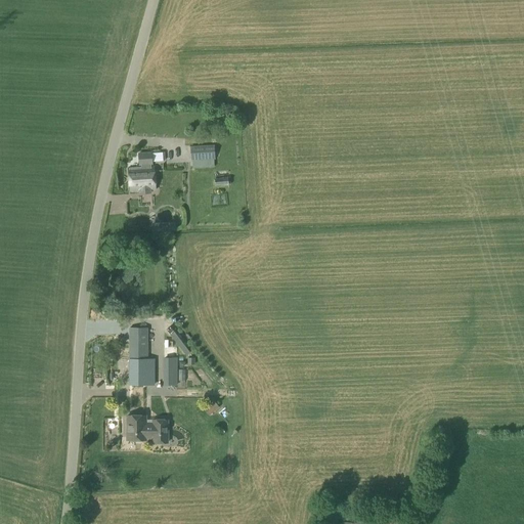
[(190,161),(215,160),(214,145),(190,147),(190,161)]
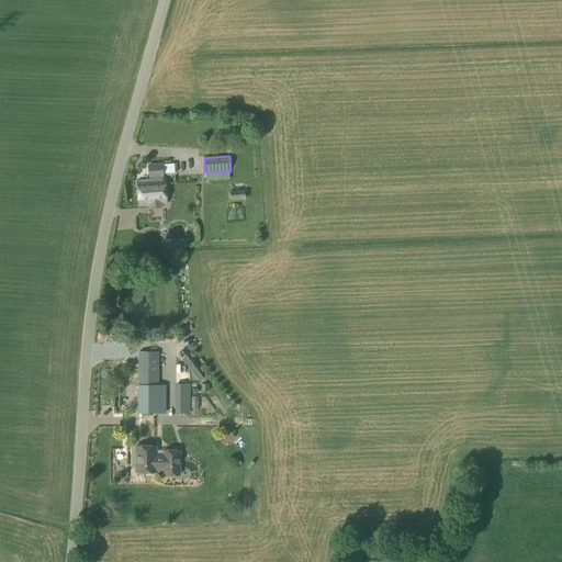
[(147,178),(158,178),(158,166),(147,166),(147,178)]
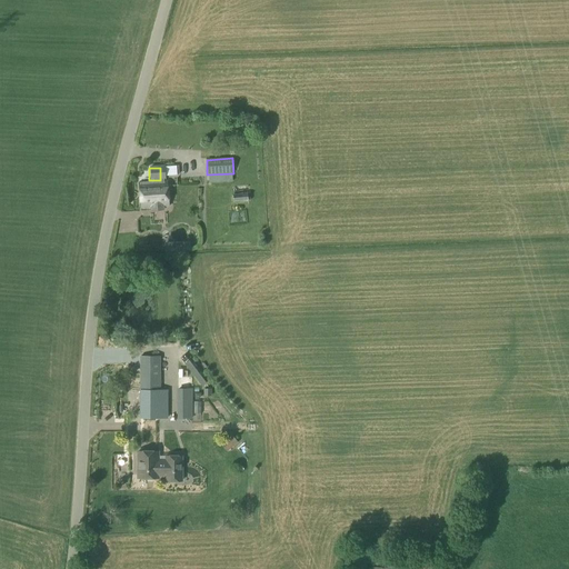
[(140,196),(169,195),(168,182),(139,183),(140,196)]
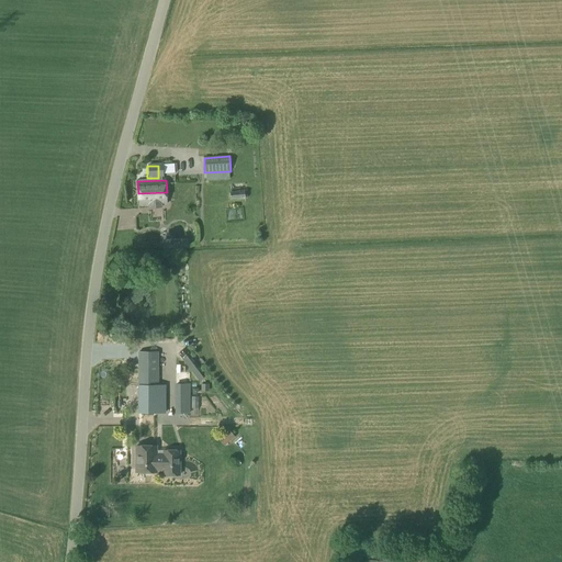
[(236,191),(236,188),(231,189),(231,192),(229,192),(231,200),(245,199),(244,191),(236,191)]
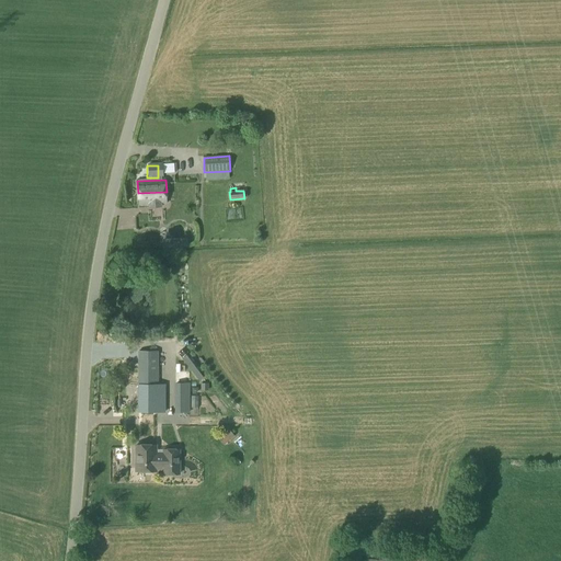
[(167,192),(138,193),(138,205),(149,205),(149,207),(161,207),(161,204),(167,203),(167,192)]
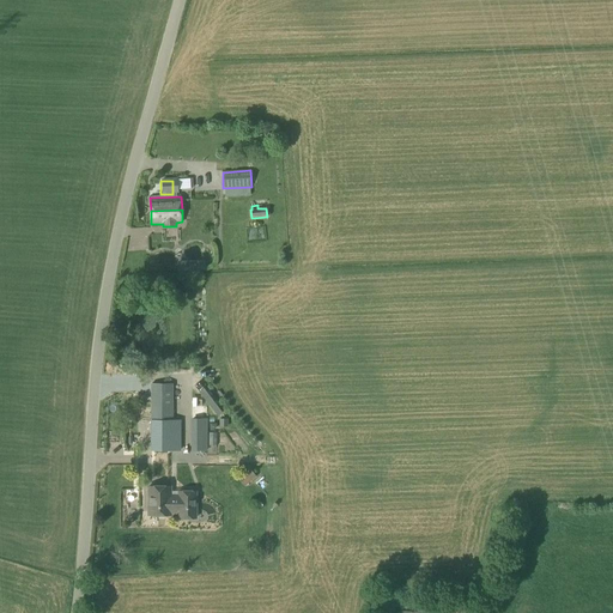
[(133,234),(134,258),(152,256),(151,232),(133,234)]
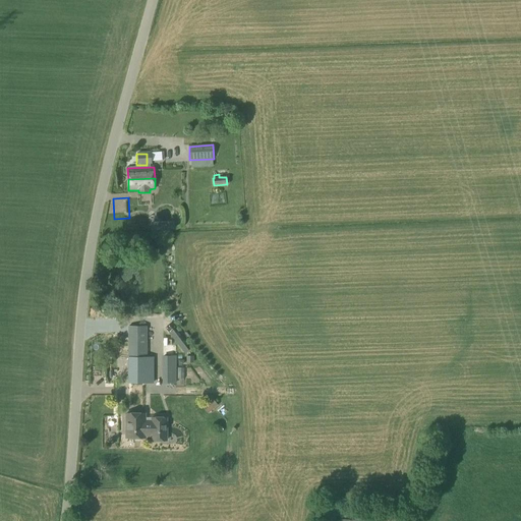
[(153,384),(154,357),(147,357),(147,327),(128,327),(127,384),(153,384)]
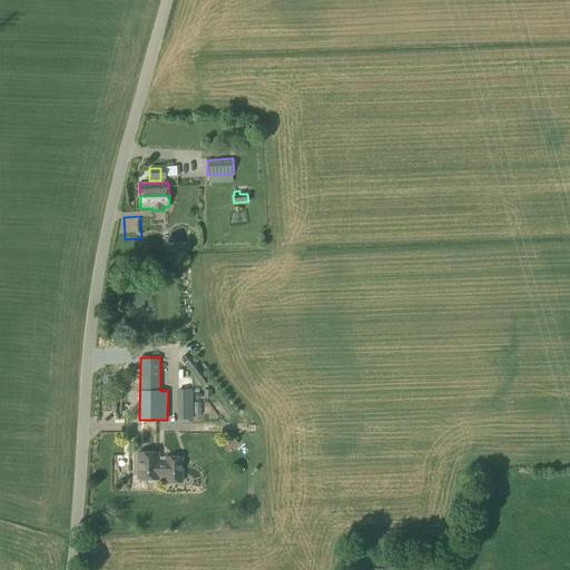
[(178,420),(192,420),(192,390),(178,390),(178,420)]
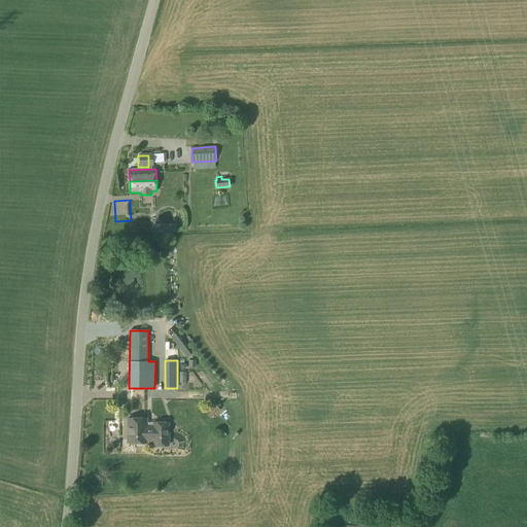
[(210,419),(220,410),(214,402),(204,412),(210,419)]
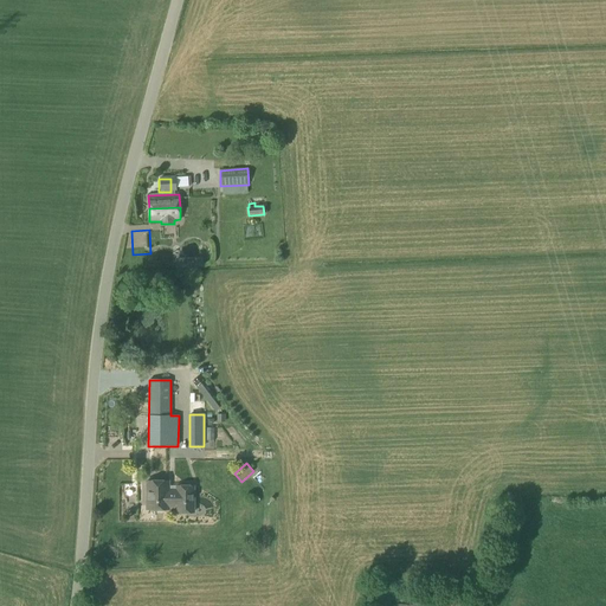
[(262,485),(268,483),(263,475),(258,477),(262,485)]
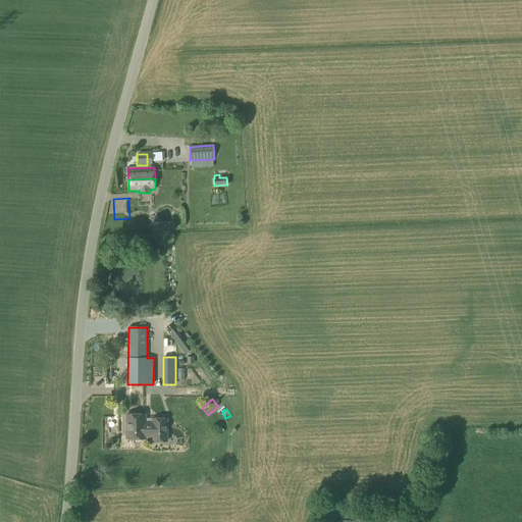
[(148,436),(148,422),(145,422),(145,414),(126,414),(126,438),(145,438),(145,436),(148,436)]
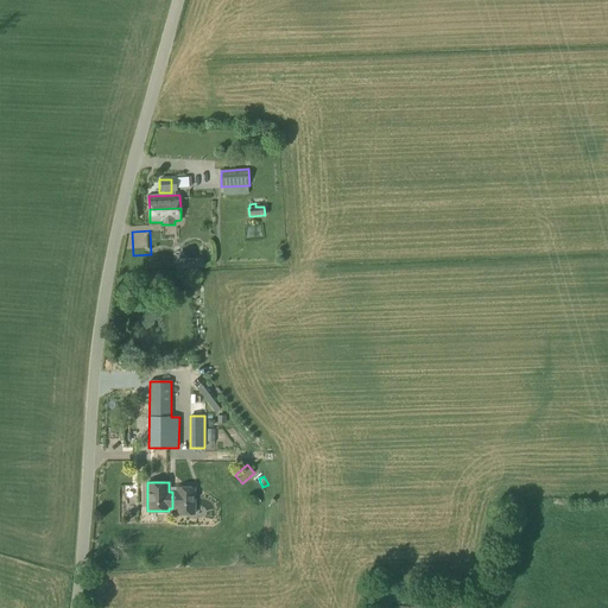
[(172,492),(172,508),(177,508),(177,514),(194,514),(194,488),(177,488),(177,492),(172,492)]
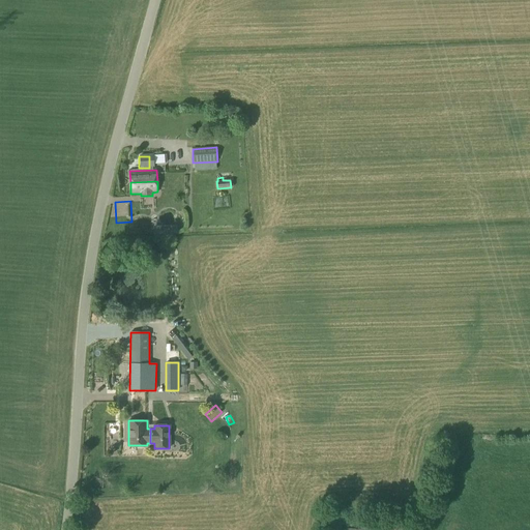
[(403,518),(394,517),(393,528),(402,529),(403,518)]
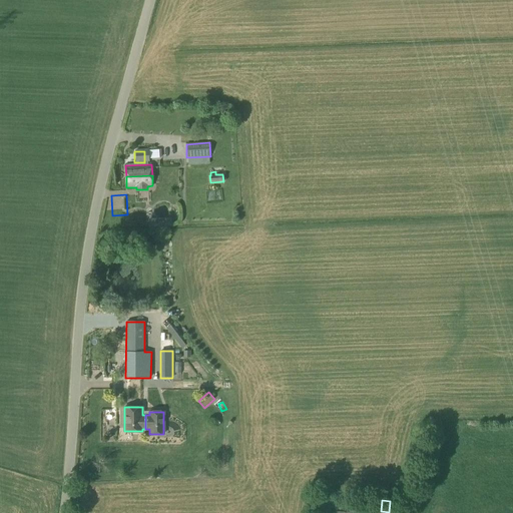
All buildings are outlined.
